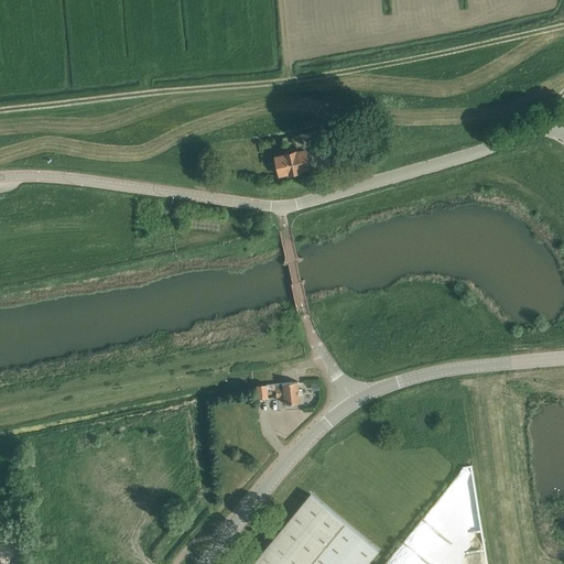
[(316,141),(317,151),(333,148),(331,138),(316,141)]
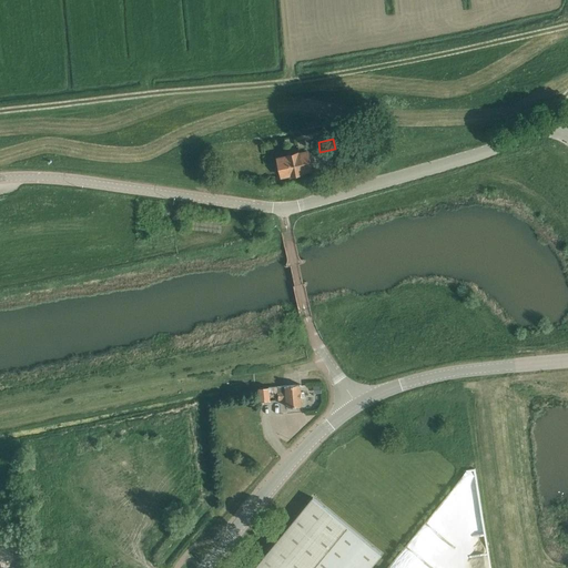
[(313,169),(308,151),(298,153),(298,152),(287,154),(287,155),(277,158),(282,176),(292,174),(292,175),(303,172),(302,171),(313,169)]
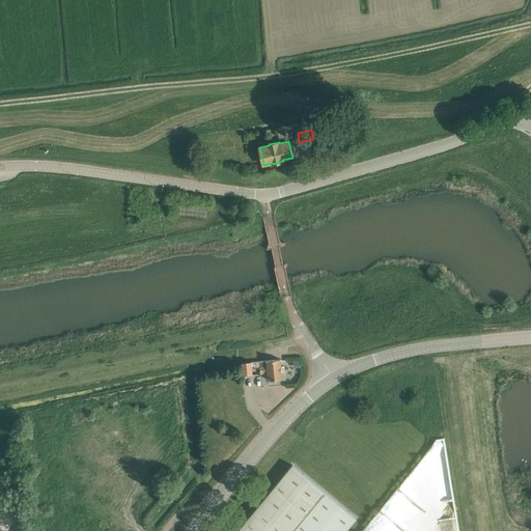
[(137,189),(135,197),(162,201),(163,192),(137,189)]
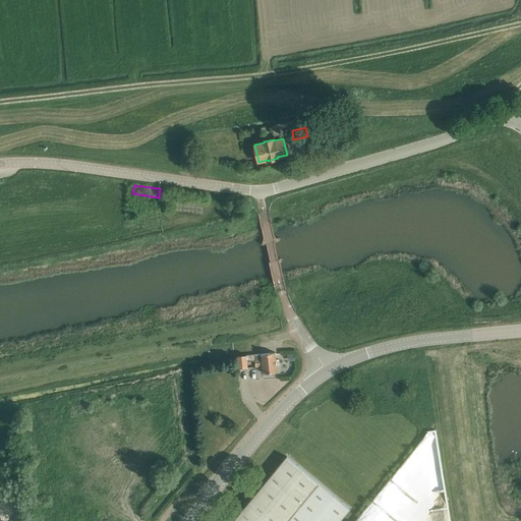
[(276,352),(242,355),(238,356),(239,368),(263,365),(263,372),(277,371),(277,364),(280,364),(279,359),(276,359),(276,352)]
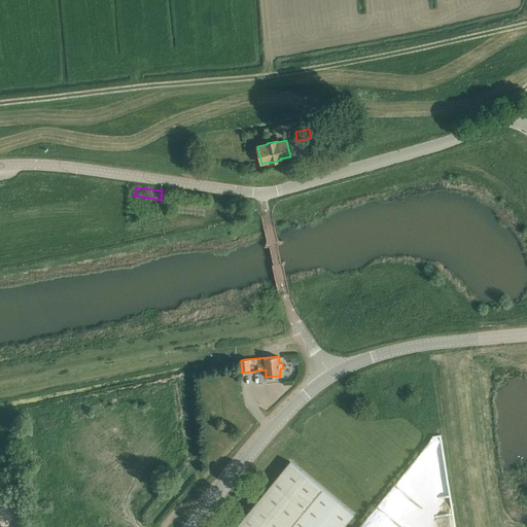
[(343,526),(354,514),(299,468),(290,461),(236,526),(343,526)]
